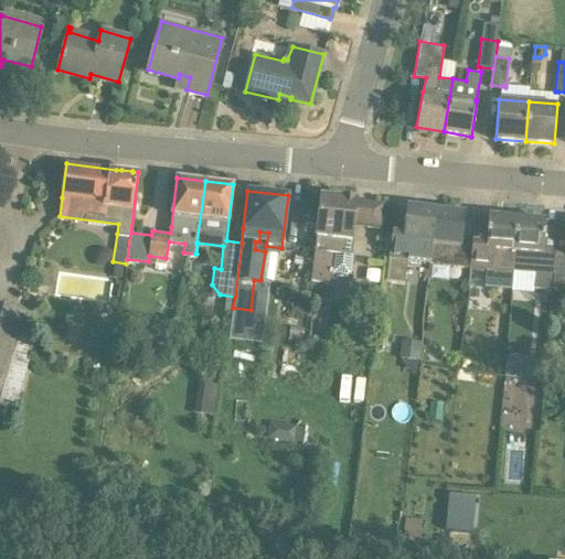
[(350,254),(353,224),(355,200),(321,195),(311,280),(323,281),(332,282),(333,272),(347,273),(351,270),(353,254),(350,254)]
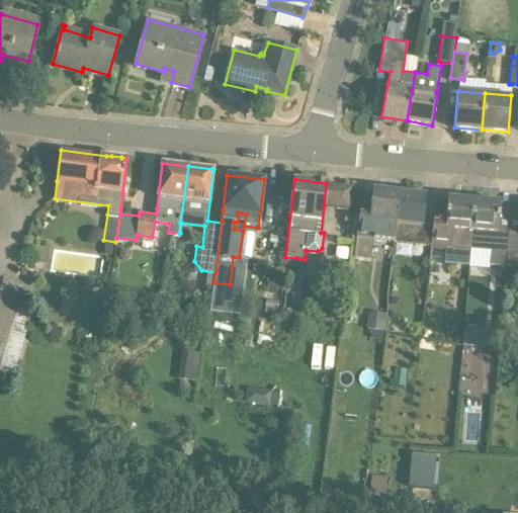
[(352,186),(339,184),(337,206),(349,208),(352,186)]
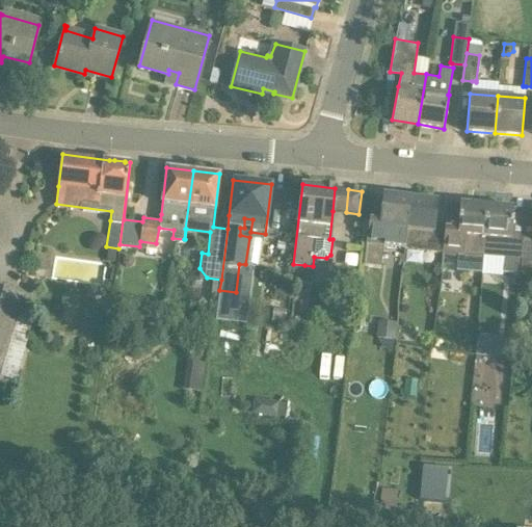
[(369,217),(363,264),(369,265),(374,265),(377,243),(405,245),(410,196),(384,193),(381,218),(369,217)]
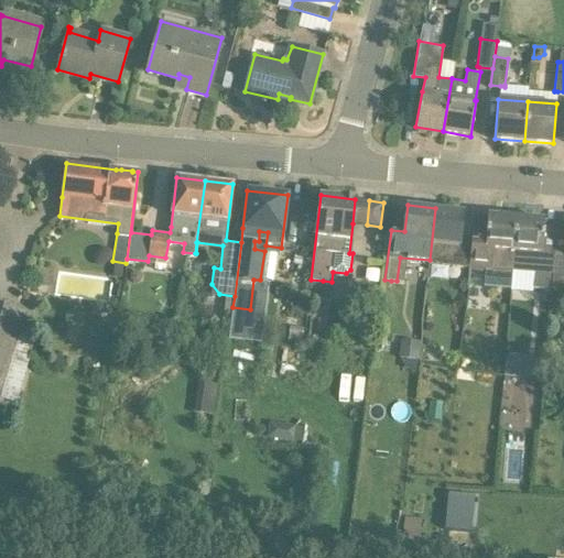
[(430,260),(468,263),(468,269),(470,269),(473,240),(461,239),(464,211),(435,208),(430,260)]
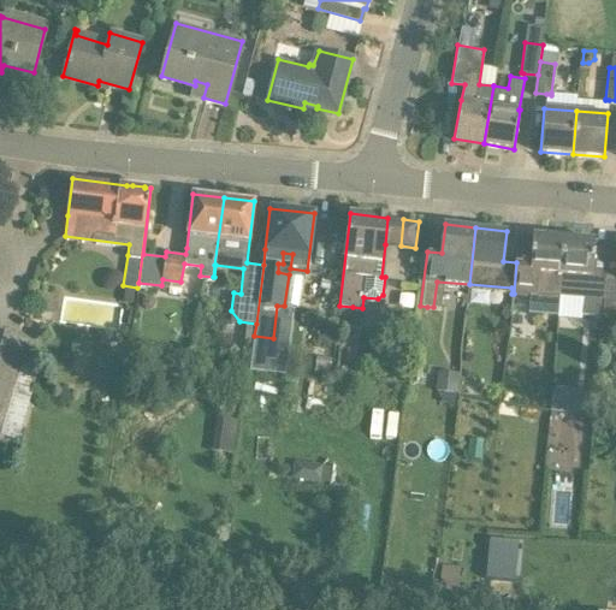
[(529,265),(516,262),(514,294),(529,295),(528,312),(557,314),(563,236),(532,234),(529,265)]
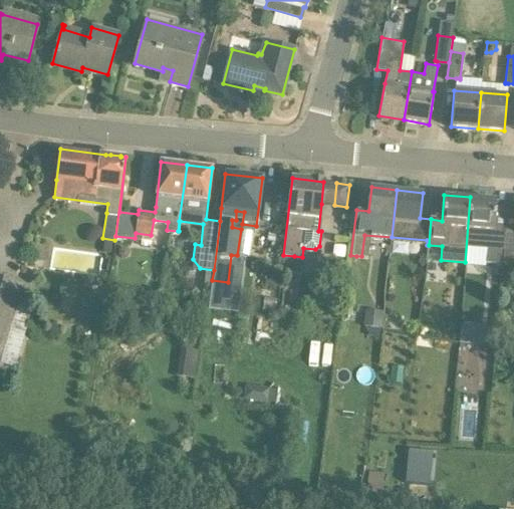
[(502,261),(505,226),(494,225),(496,199),(470,197),(465,262),(467,244),(487,246),(486,260),(502,261)]
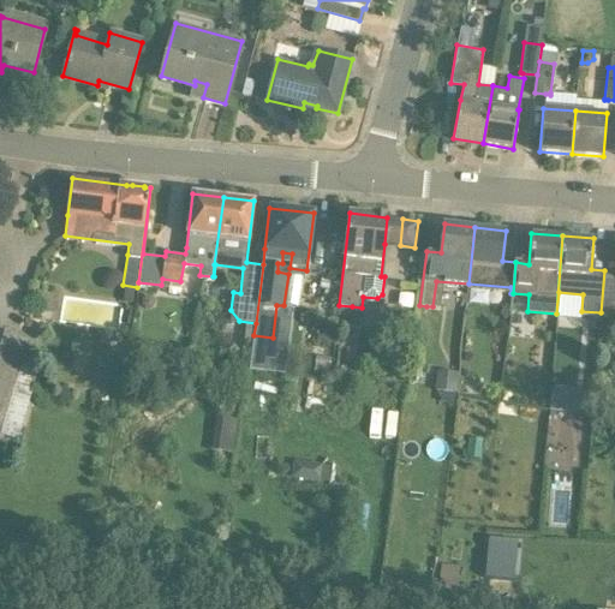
[(614,270),(604,270),(601,312),(601,314),(614,315),(614,270)]
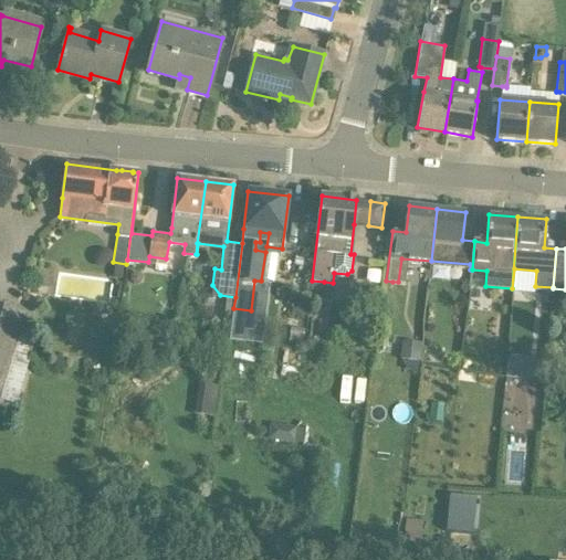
[(323,293),(324,282),(312,281),(311,291),(323,293)]
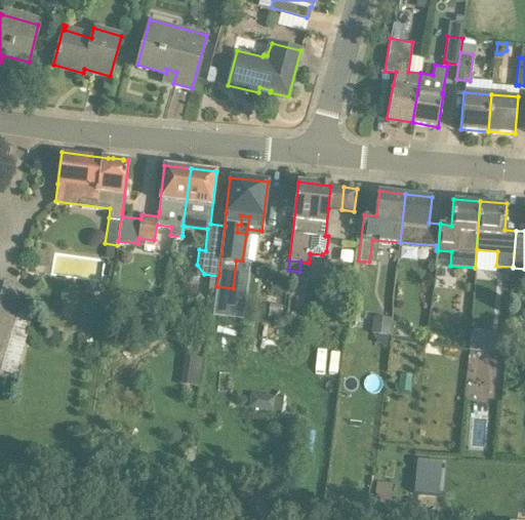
[(273,276),(272,288),(284,289),(285,277),(273,276)]
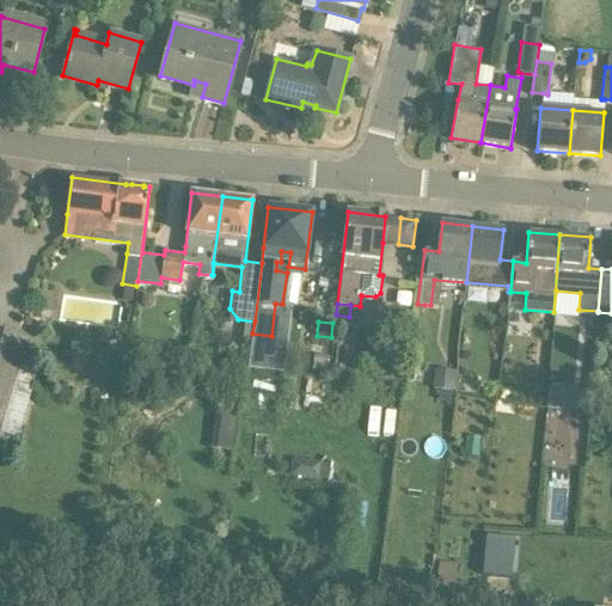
[(0,429),(7,432),(1,448),(17,452),(28,418),(22,417),(36,371),(29,368),(37,343),(25,340),(26,336),(0,328),(0,429)]
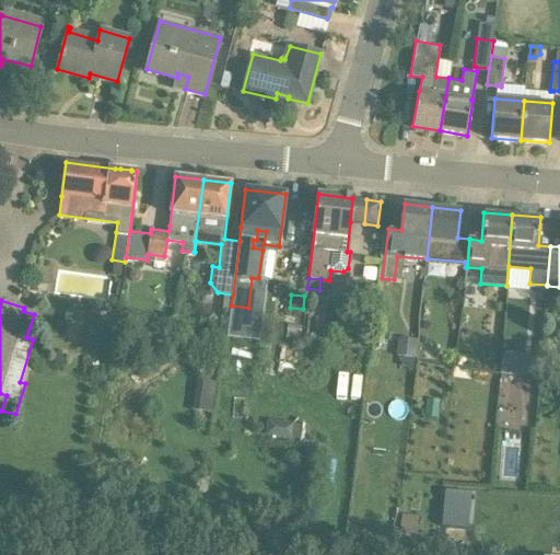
[(288,323),(287,336),(301,337),(302,324),(288,323)]
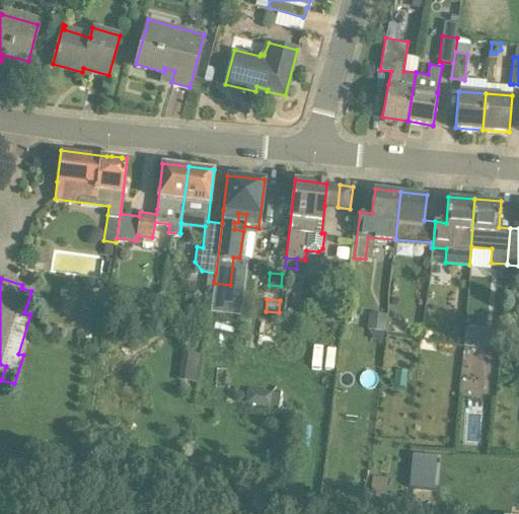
[(384,329),(386,312),(369,310),(367,326),(373,327),(384,329)]
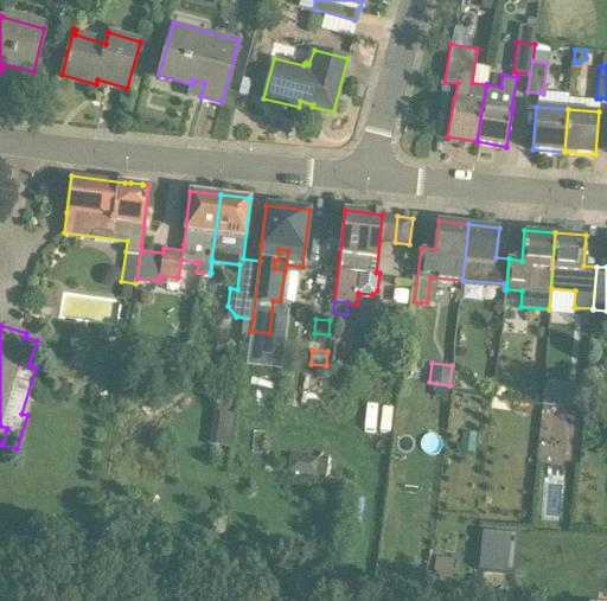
[(545,382),(543,400),(557,402),(560,384),(545,382)]
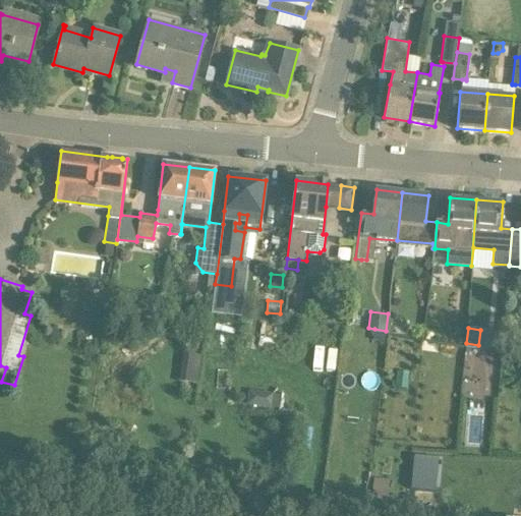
[(373,338),(385,340),(386,331),(374,329),(373,338)]
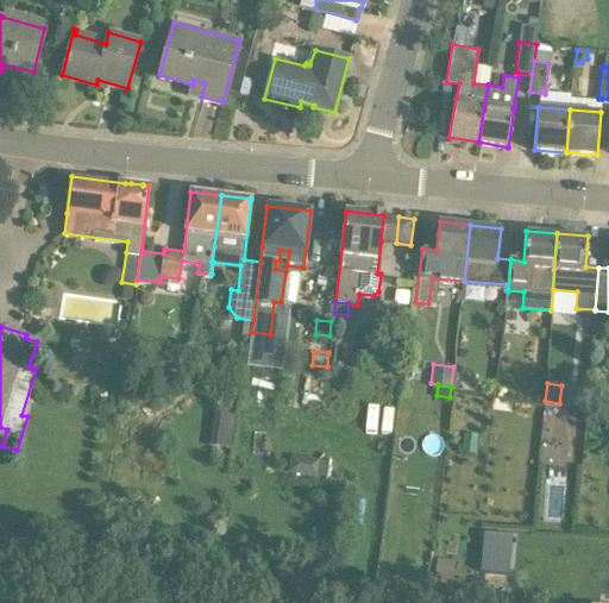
[(234,413),(214,410),(213,421),(233,424),(234,413)]
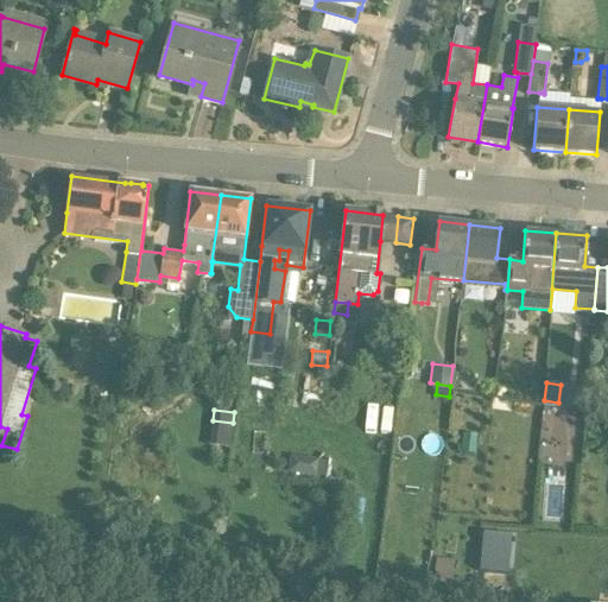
[(328,457),(317,456),(315,470),(325,473),(328,457)]
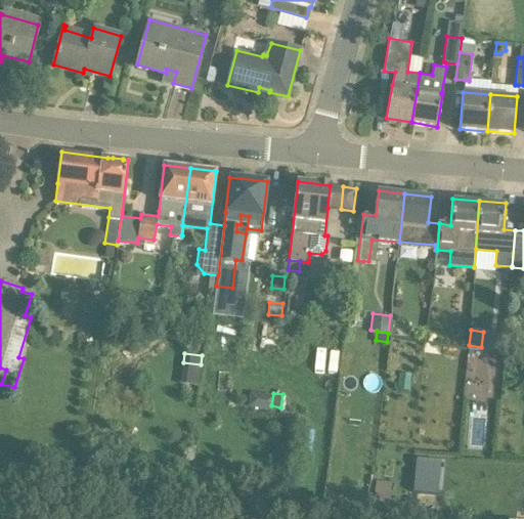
[(441,459),(417,457),(413,489),(438,492),(441,459)]
